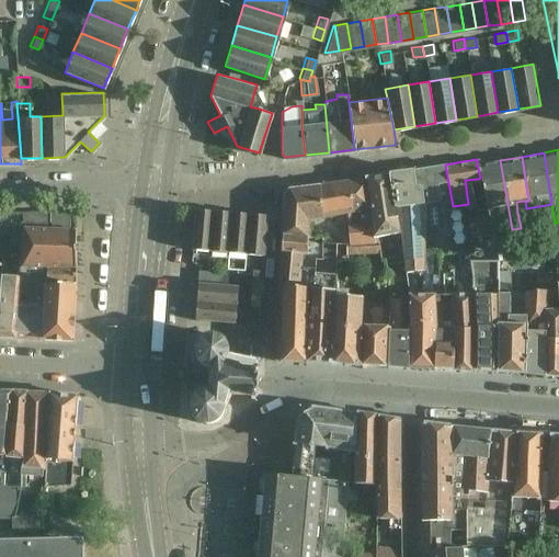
[(512,229),(500,160),(477,163),(480,178),(478,179),(486,212),(491,211),(490,206),(497,205),(499,217),(487,219),(489,230),(495,229),(511,229),(512,229)]
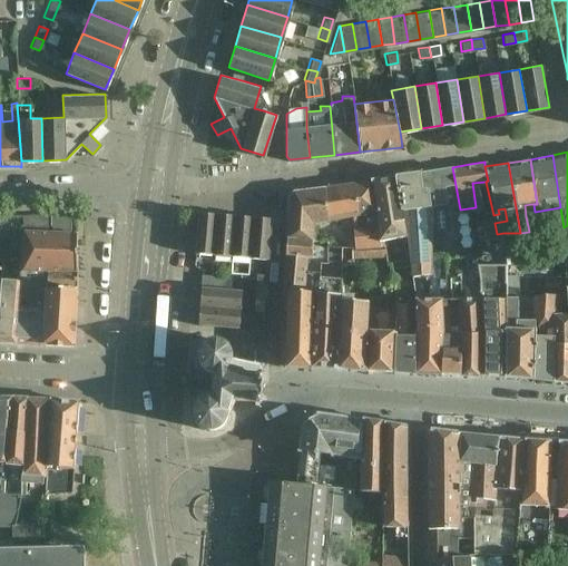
[(460,210),(452,167),(419,172),(423,191),(429,191),(432,206),(446,204),(447,213),(460,211),(460,210)]
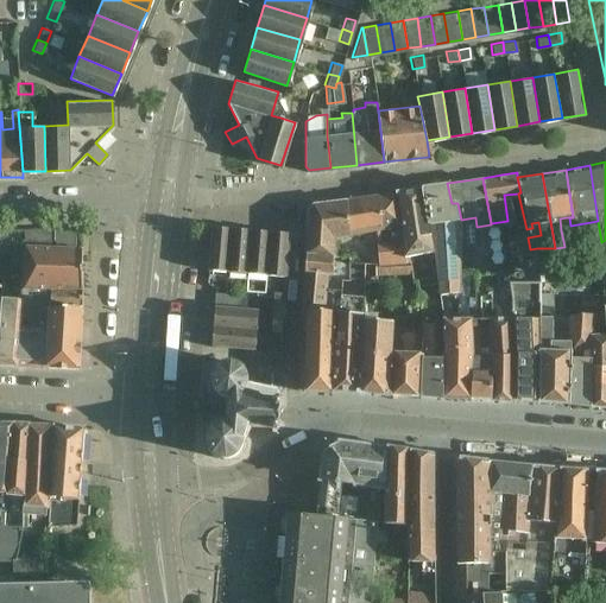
[(452,203),(447,183),(421,186),(431,249),(439,292),(459,290),(460,255),(460,234),(461,220),(458,203),(452,203)]
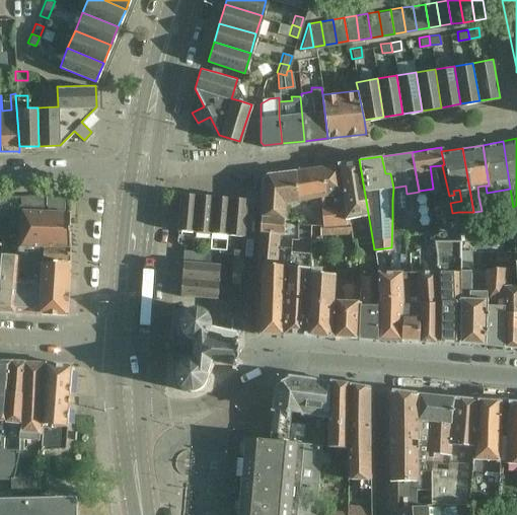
[(368,213),(359,159),(335,163),(341,193),(343,206),(345,217),(368,213)]
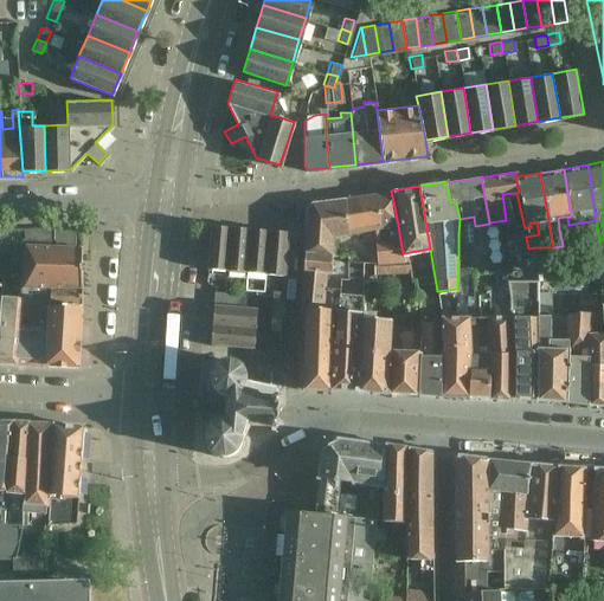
[(398,225),(391,191),(373,193),(379,227),(376,228),(378,239),(385,238),(386,243),(400,240),(398,225)]
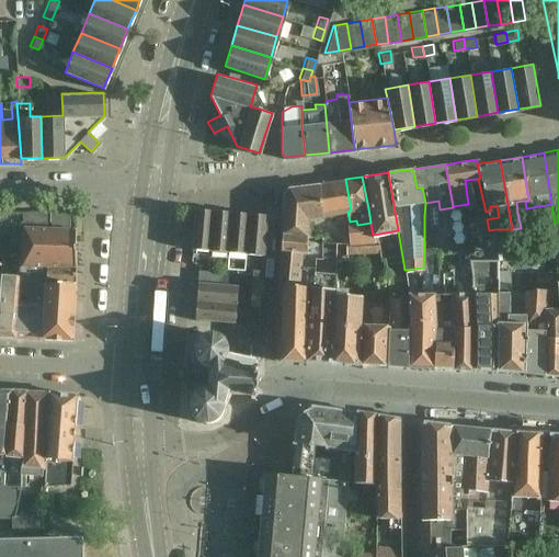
[(345,212),(350,245),(361,245),(374,243),(373,235),(371,223),(357,225),(356,220),(350,222),(348,212),(351,211),(345,179),(318,183),(288,188),(284,193),(281,232),(308,235),(309,219),(345,212)]
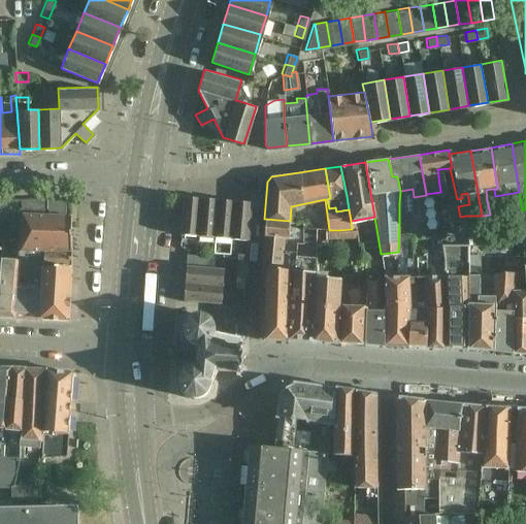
[(183,196),(179,233),(197,234),(200,197),(183,196)]
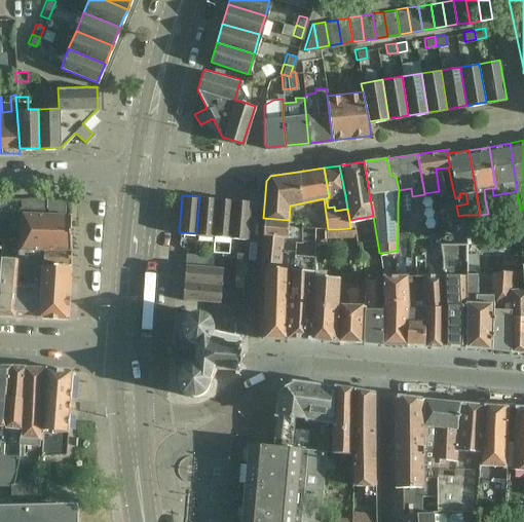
[(216,197),(199,196),(196,233),(213,234),(216,197)]
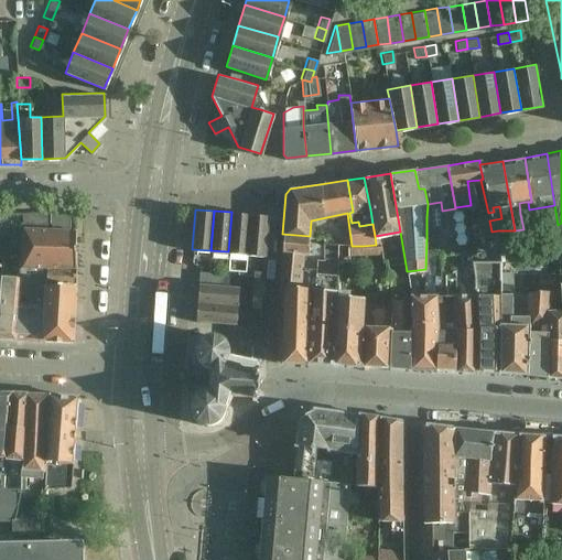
[(249,214),(231,212),(228,251),(246,254),(249,214)]
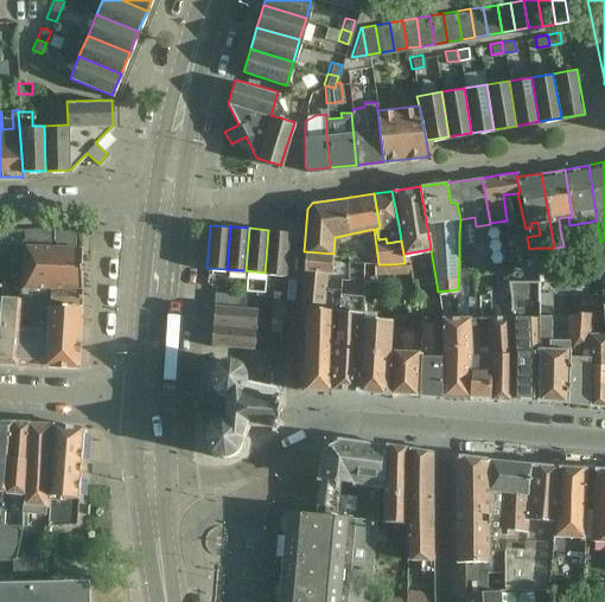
[(288,231),(268,230),(265,273),(285,274),(288,231)]
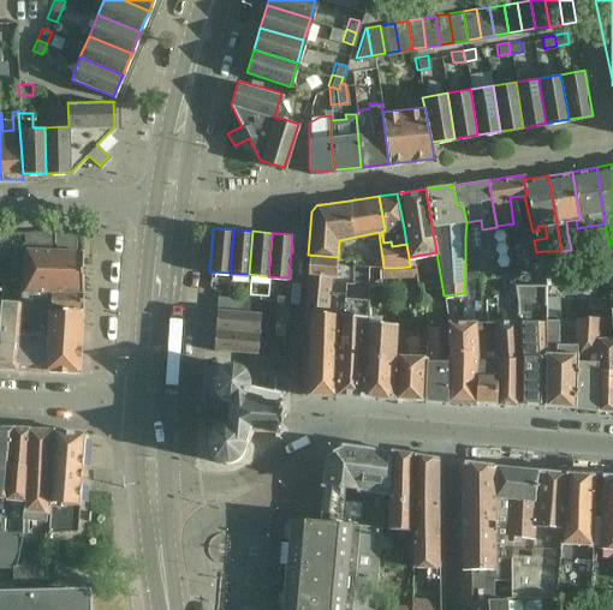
[(487,250),(486,237),(465,237),(465,258),(475,258),(475,249),(481,249),(481,250),(487,250)]
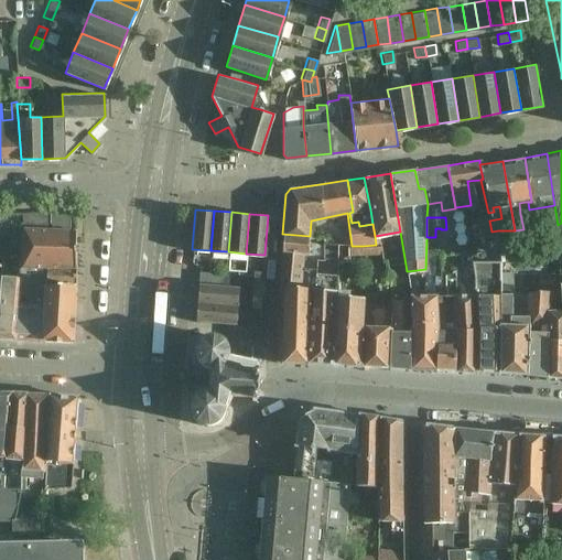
[(21,227),(19,264),(46,266),(75,266),(75,229),(21,227)]
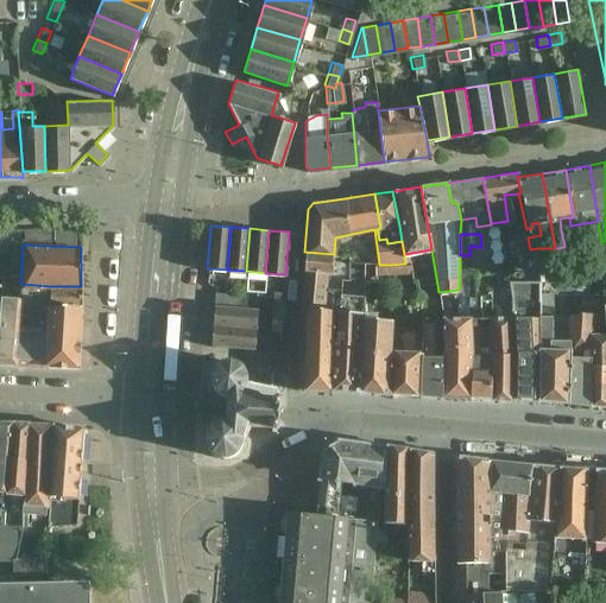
[(334,254),(304,252),(303,270),(342,272),(341,280),(363,280),(364,261),(348,260),(348,254),(334,254)]
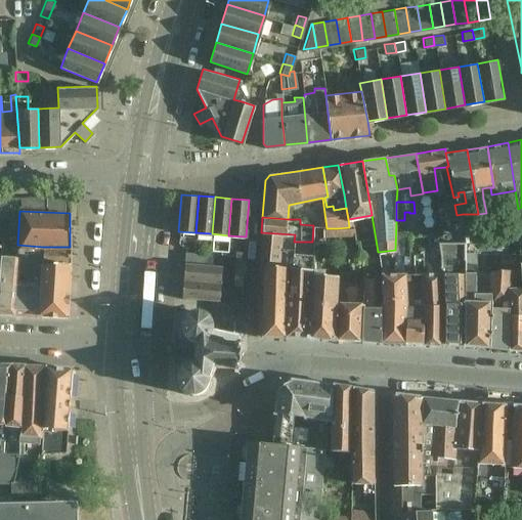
[(353,235),(353,226),(349,227),(337,228),(337,235),(353,235)]
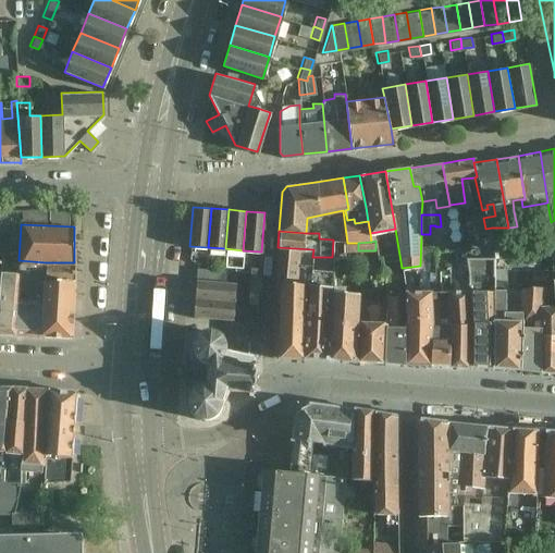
[(492,245),(485,245),(461,246),(466,278),(468,291),(469,365),(493,367),(490,290),(493,290),(492,245)]
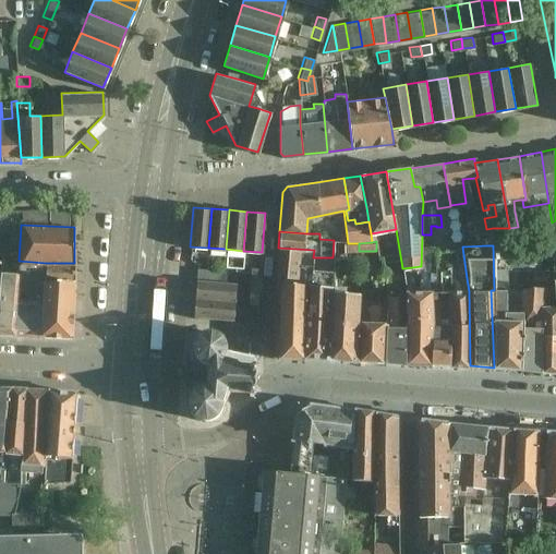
[(314,250),(278,248),(277,254),(275,286),(311,288),(313,257),(314,250)]
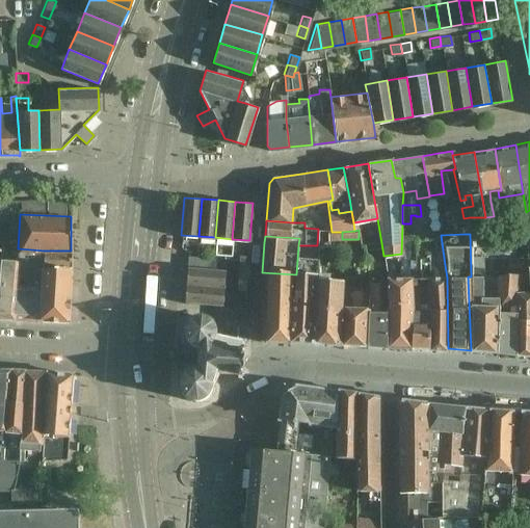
[(415,272),(415,239),(401,239),(402,269),(406,269),(406,281),(387,281),(387,285),(387,346),(411,347),(412,280),(412,272),(415,272)]
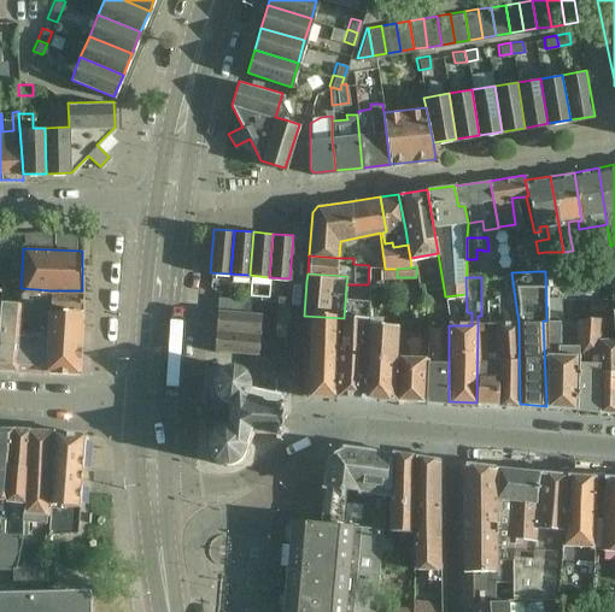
[(368,284),(346,284),(344,318),(338,395),(364,396),(368,325),(368,318),(365,318),(368,284)]
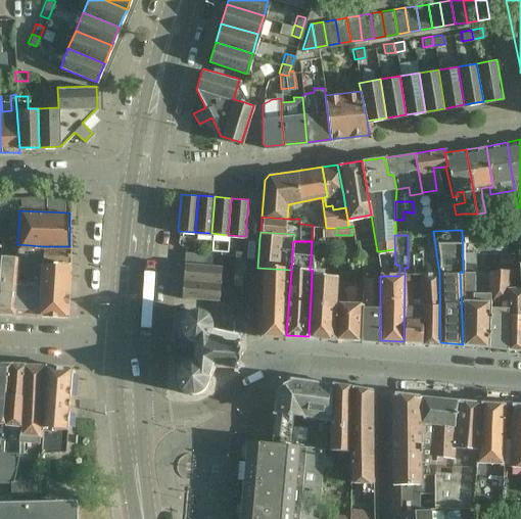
[(43,246),(17,244),(16,245),(15,255),(12,313),(14,313),(32,314),(38,314),(38,315),(40,315),(42,280),(40,280),(41,263),(42,263),(43,246)]
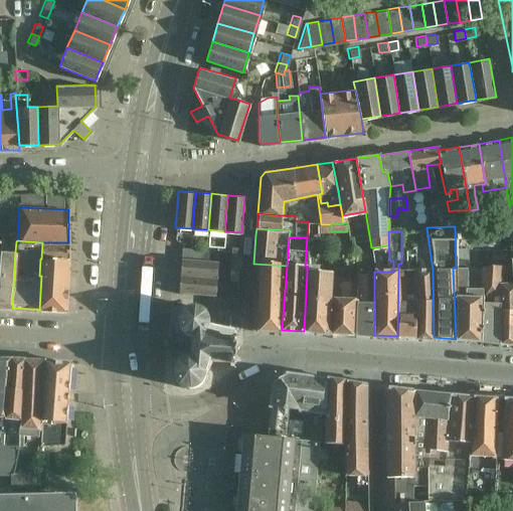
[(42,242),(41,259),(68,259),(68,242),(42,242)]
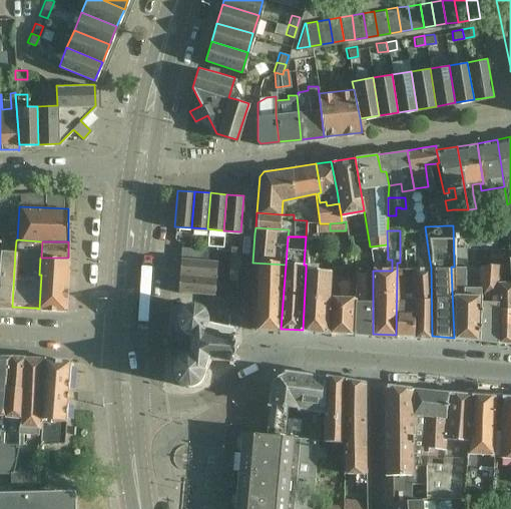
[(230,245),(229,256),(238,257),(239,245),(230,245)]
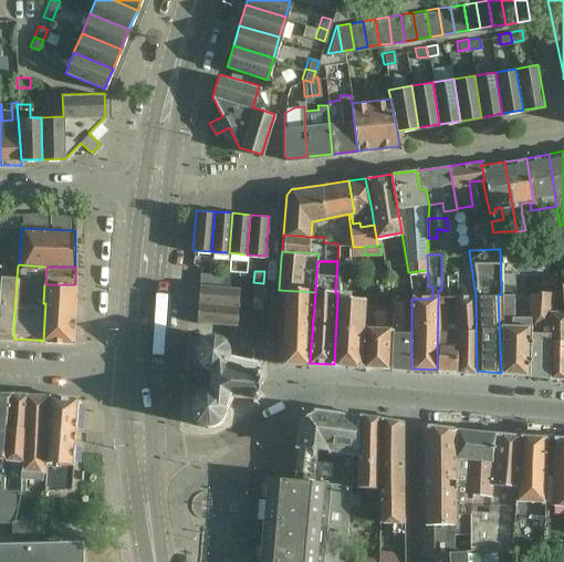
[(210,273),(200,272),(199,283),(209,284),(210,273)]
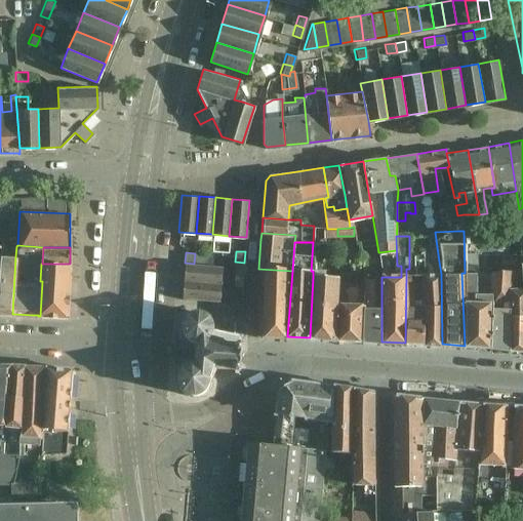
[(203,253),(195,253),(194,264),(202,265),(203,253)]
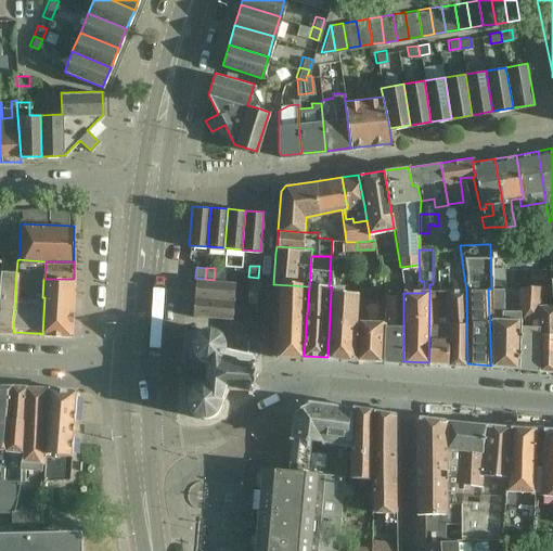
[(218,269),(215,268),(214,280),(223,280),(224,269),(218,269)]
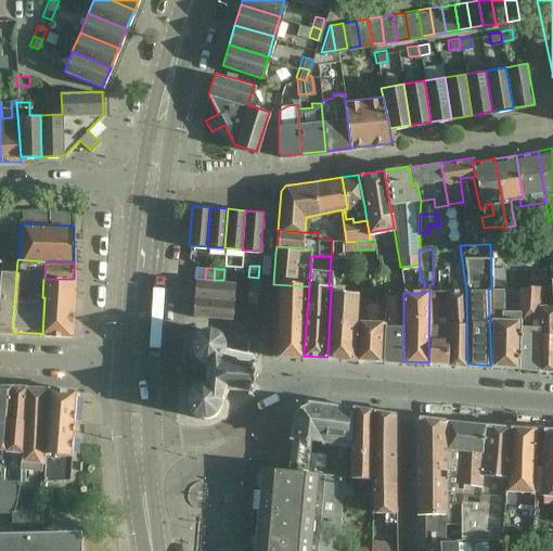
[(16,271),(0,270),(0,331),(13,332),(16,271)]
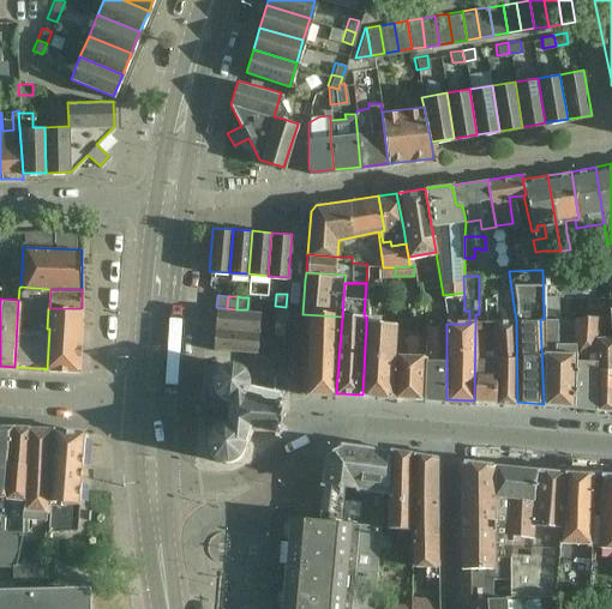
[(495,306),(495,299),(484,299),(485,313),(485,323),(475,323),(474,401),(495,401),(495,321),(496,321),(495,306)]
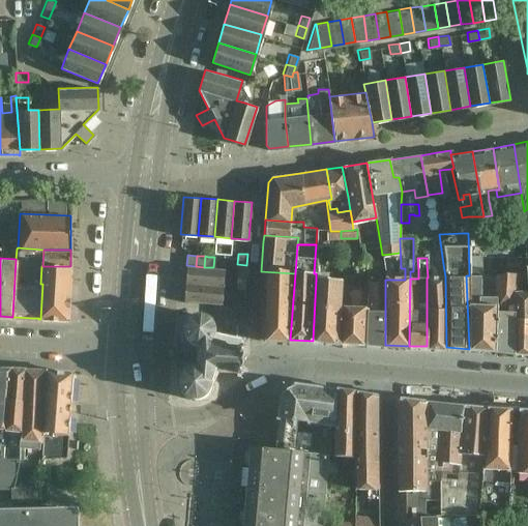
[(246,265),(237,264),(236,276),(245,276),(246,265)]
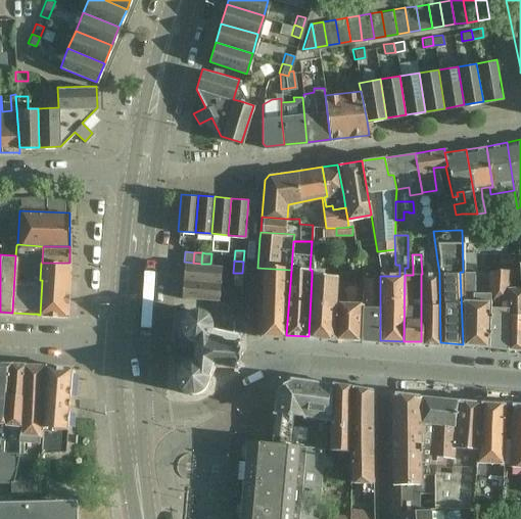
[(440,342),(439,273),(437,261),(421,261),(422,274),(421,274),(421,341),(440,342)]
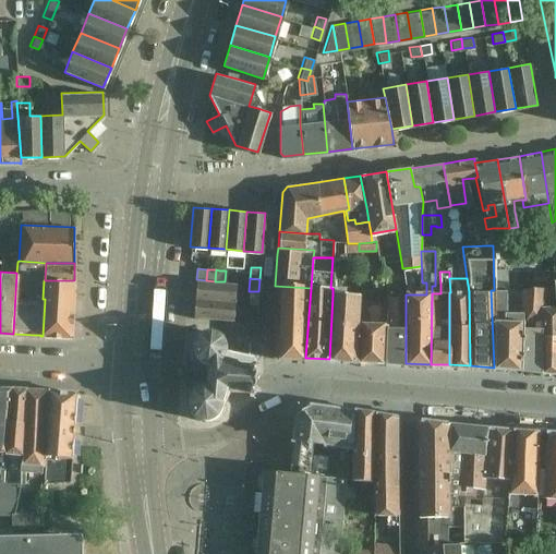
[(206,280),(196,279),(194,298),(234,301),(237,282),(225,281),(215,281),(206,280)]
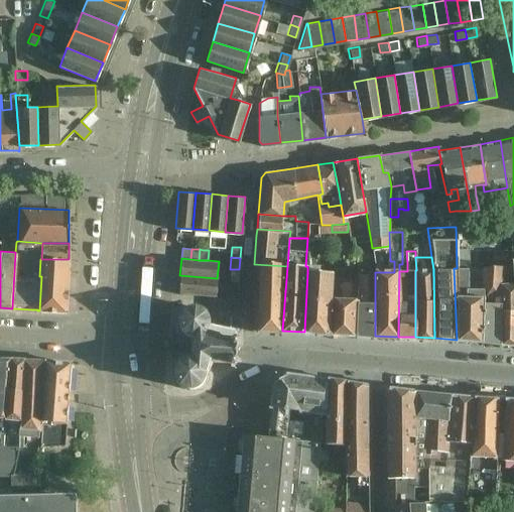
[(69,259),(41,259),(40,259),(39,276),(41,276),(39,310),(66,311),(69,259)]
